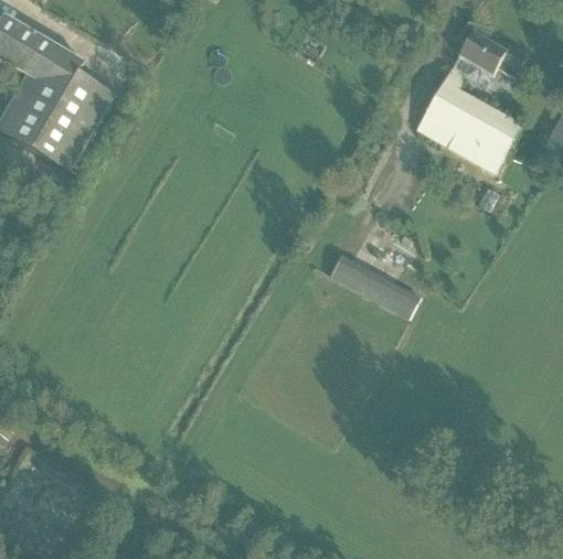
[(115,94),(76,72),(83,62),(0,12),(0,58),(25,74),(20,83),(96,127),(115,94)]
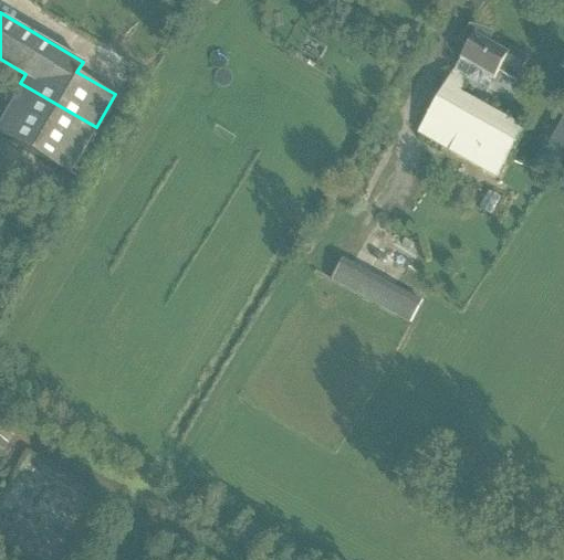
[(510,44),(508,46),(507,50),(488,40),(491,28),(468,21),(458,38),(465,45),(458,55),(492,75),(498,66),(515,76),(528,55),(510,44)]
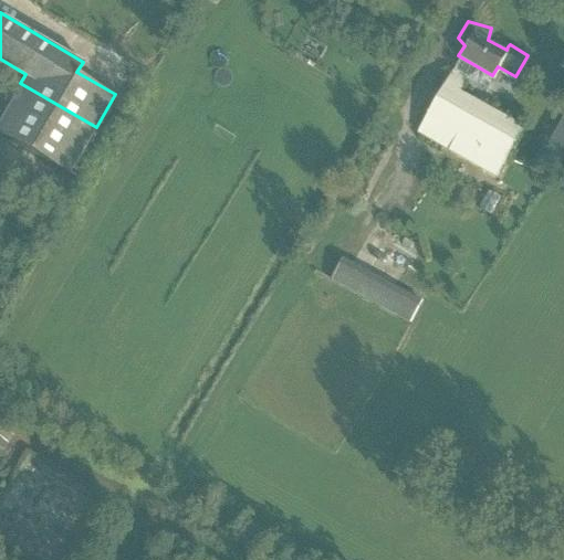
[(417,129),(494,173),(522,126),(457,88),(466,74),(452,66),(417,129)]
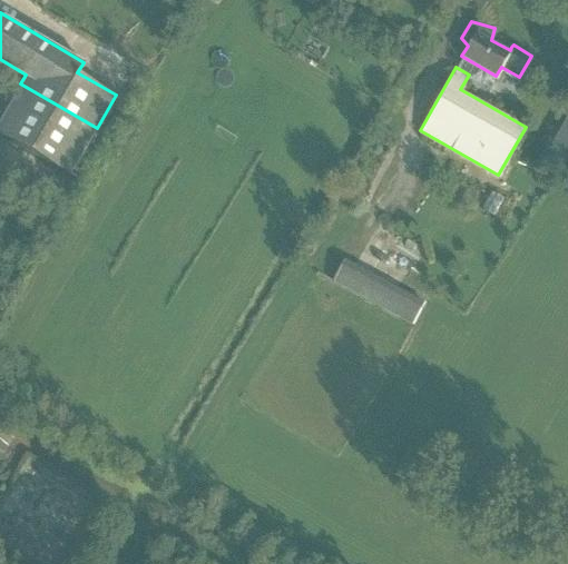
[(0,131),(70,172),(97,128),(20,83),(0,118),(0,131)]
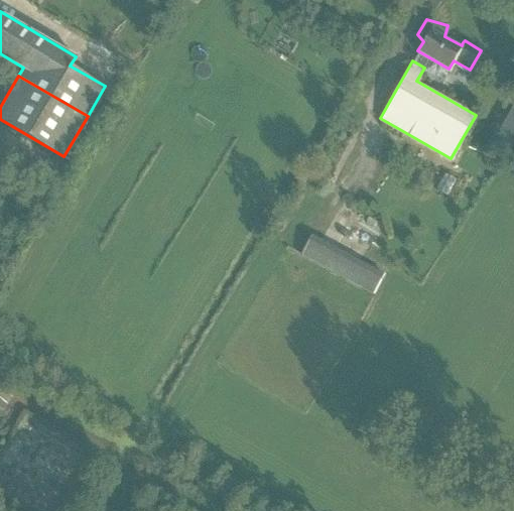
[(513,103),(497,132),(505,136),(501,143),(511,149),(509,152),(513,154),(513,103)]
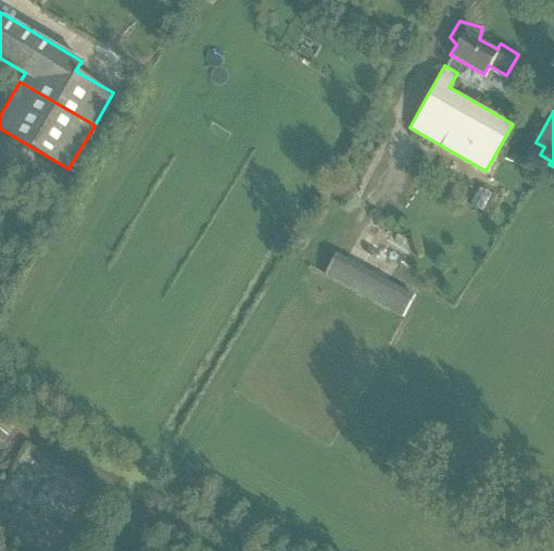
[(414,292),(336,250),(324,271),(402,314),(414,292)]
